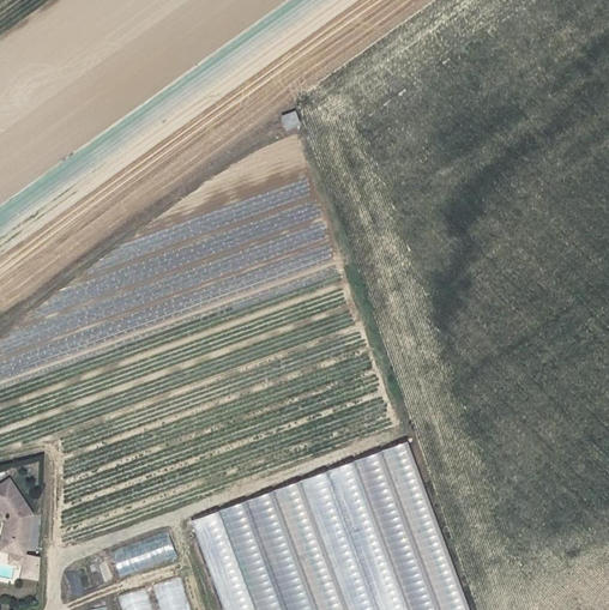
[(279,136),(294,131),(289,114),(275,119),(279,136)]
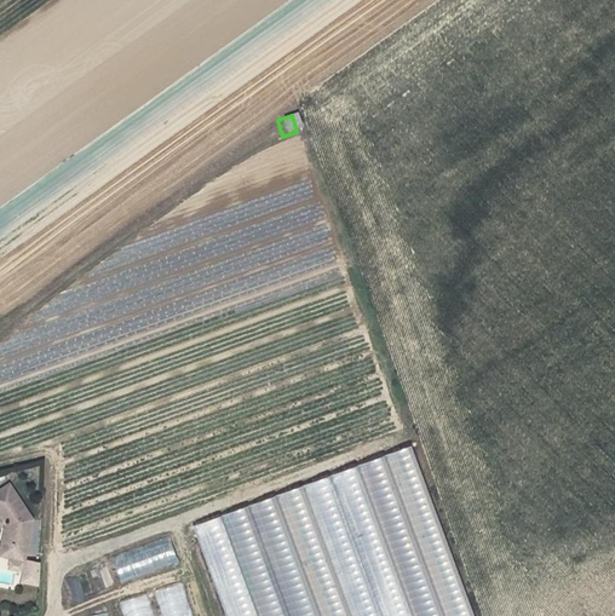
[(473,615),(411,444),(193,527),(223,615),(473,615)]
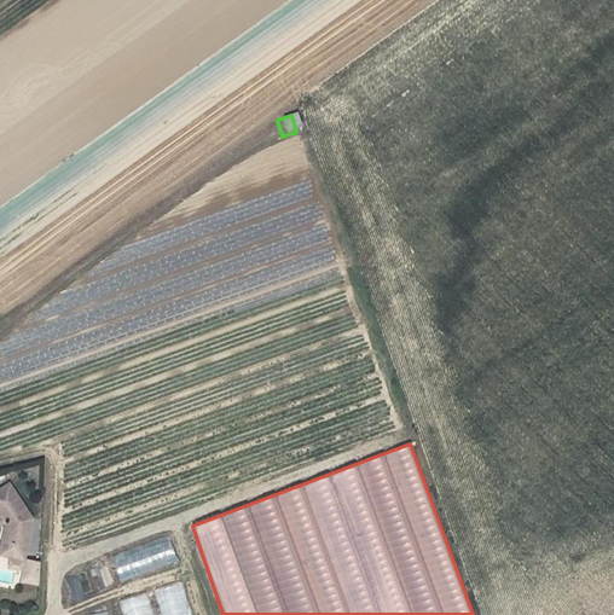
[(0,579),(3,580),(19,538),(0,498),(0,579)]
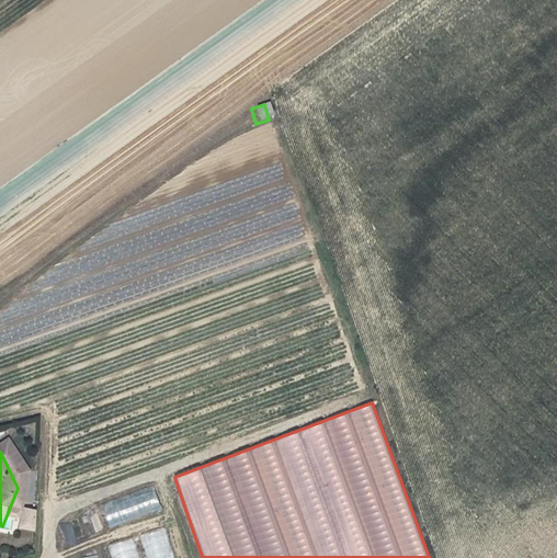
[(94,503),(102,531),(157,515),(149,488),(94,503)]
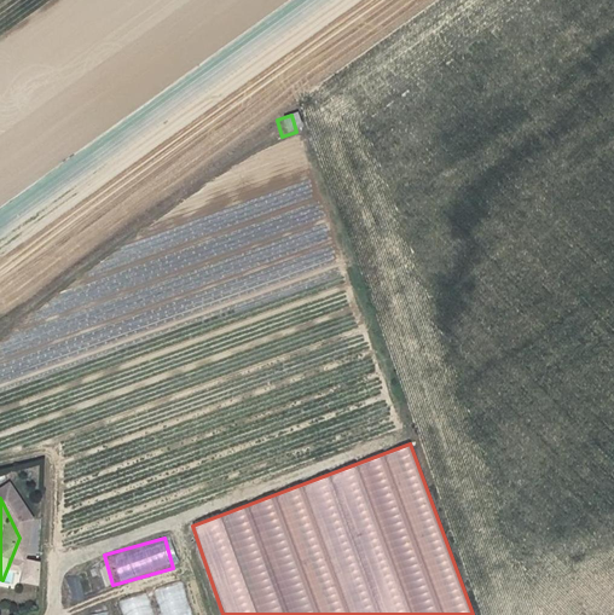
[(186,614),(179,585),(151,592),(156,614),(186,614)]
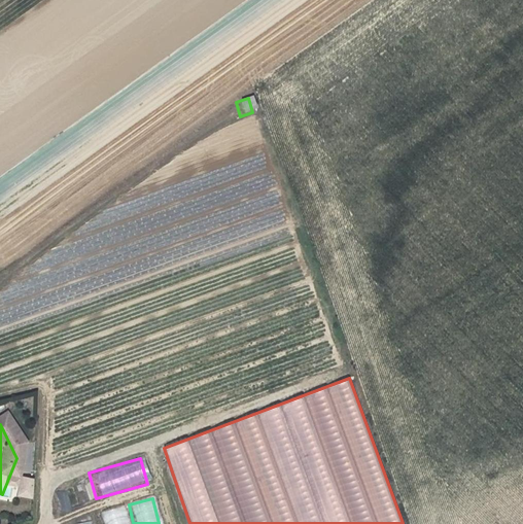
[(125,523),(120,507),(97,514),(100,523),(125,523)]
